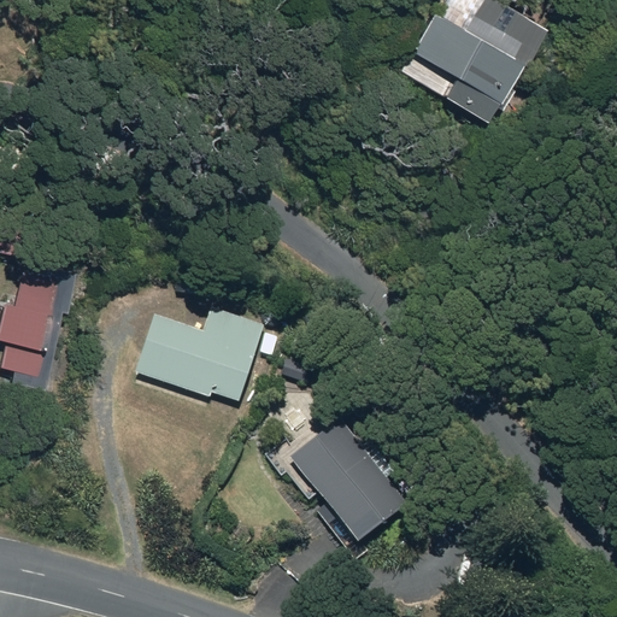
[(512,35),(470,11),(462,25),(433,7),(411,40),(452,68),(440,86),(479,111),(513,56),(503,50),(512,35)]
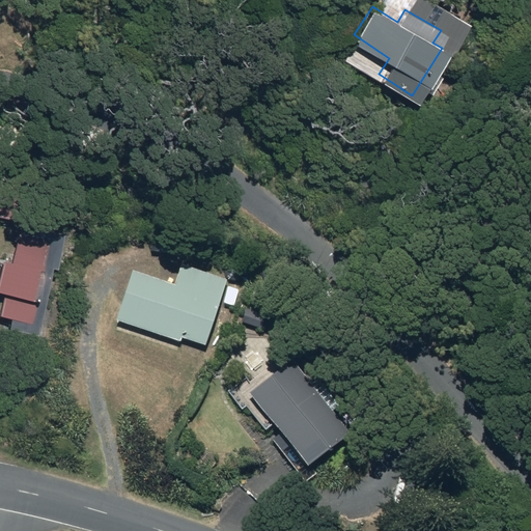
[(33,330),(51,262),(56,263),(65,228),(21,217),(0,296),(0,308),(8,311),(6,323),(33,330)]
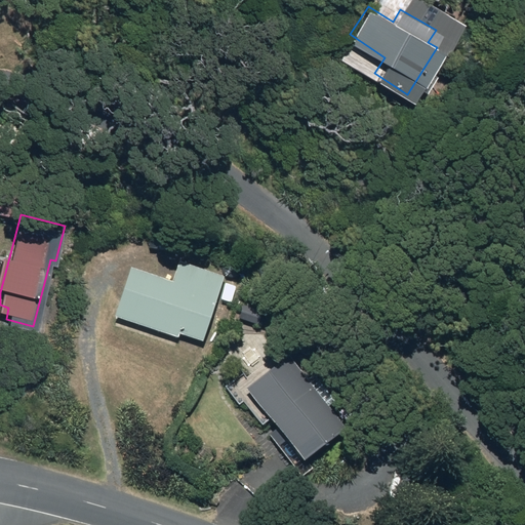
[(116,317),(177,337),(178,332),(203,340),(224,277),(182,264),(175,282),(131,268),(116,317)]
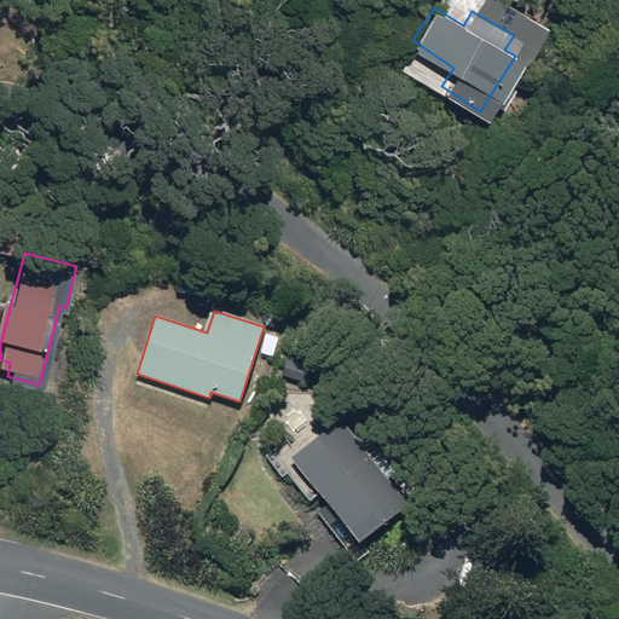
[(262,336),(258,353),(272,357),(277,340),(262,336)]
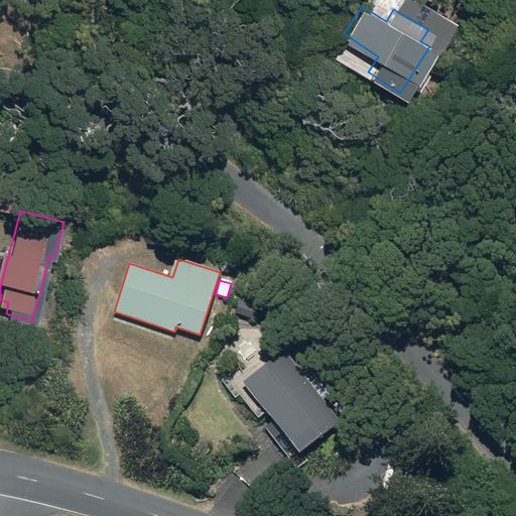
[(233,312),(253,319),(258,305),(237,299),(233,312)]
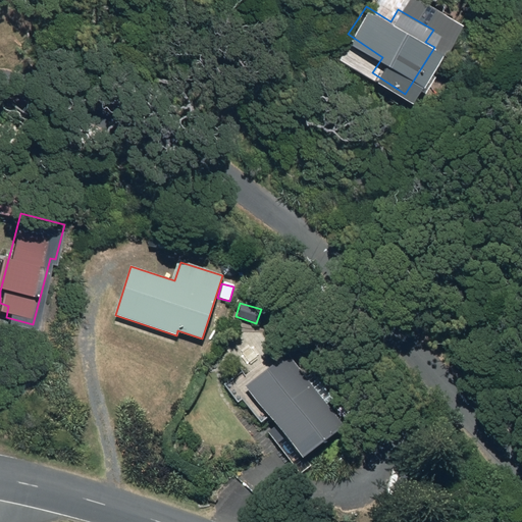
[(246,386),(302,458),(345,424),(290,352),(246,386)]
